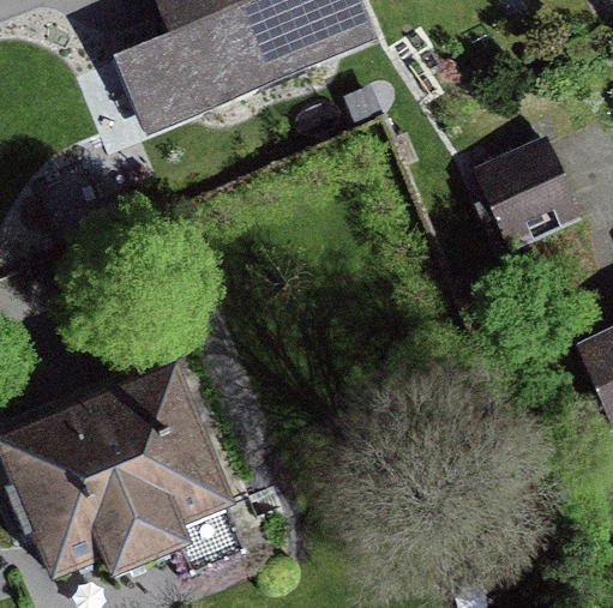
[(379,41),(362,0),(156,0),(169,32),(115,55),(148,134),(379,41)]
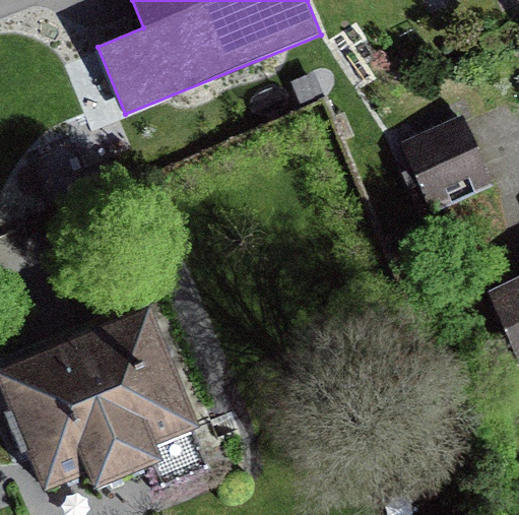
[(462,113),(400,140),(412,168),(402,172),(420,212),(431,207),(434,212),(495,185),(462,113)]
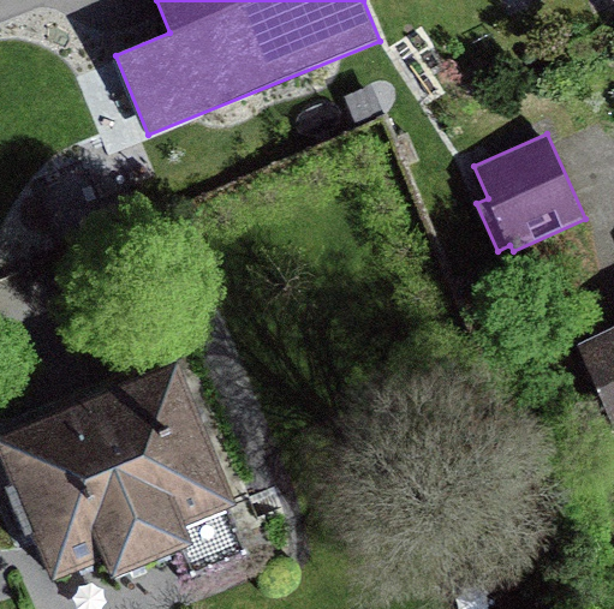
[(613,326),(576,342),(613,434),(613,326)]
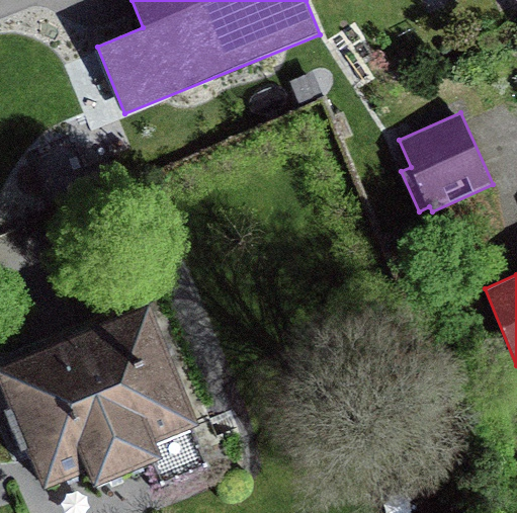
[(200,431),(151,310),(0,370),(0,388),(10,414),(6,416),(22,456),(27,454),(44,496),(88,478),(95,495),(164,466),(157,448),(200,431)]
